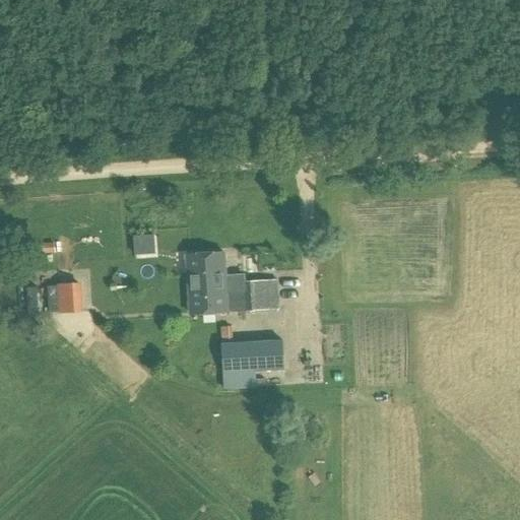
[(55,253),(54,243),(42,244),(43,254),(55,253)]
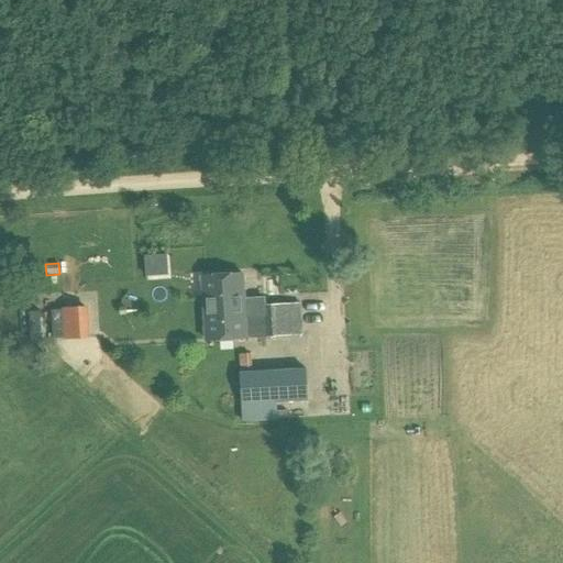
[(301,334),(299,304),(263,306),(262,302),(245,304),(243,274),(202,276),(206,340),(301,334)]
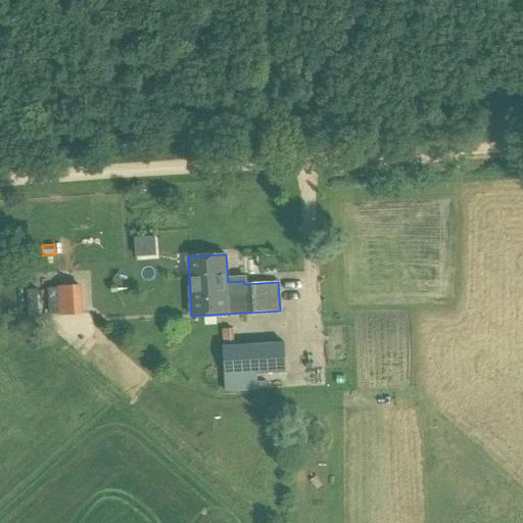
[(83,315),(81,285),(57,286),(58,314),(58,316),(83,315)]
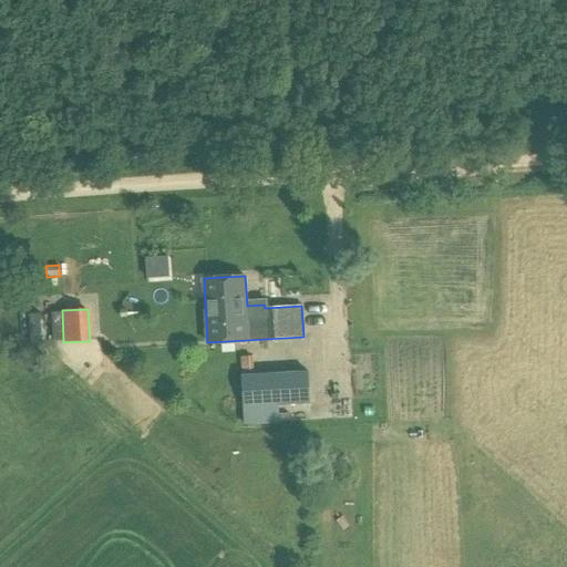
[(63,340),(62,310),(51,310),(53,341),(63,340)]
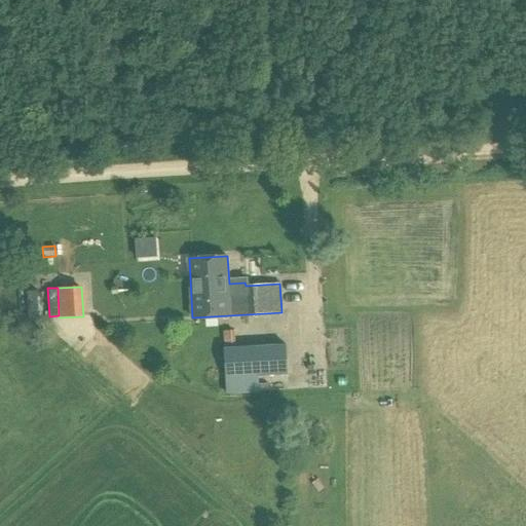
[(39,318),(37,290),(28,291),(29,318),(39,318)]
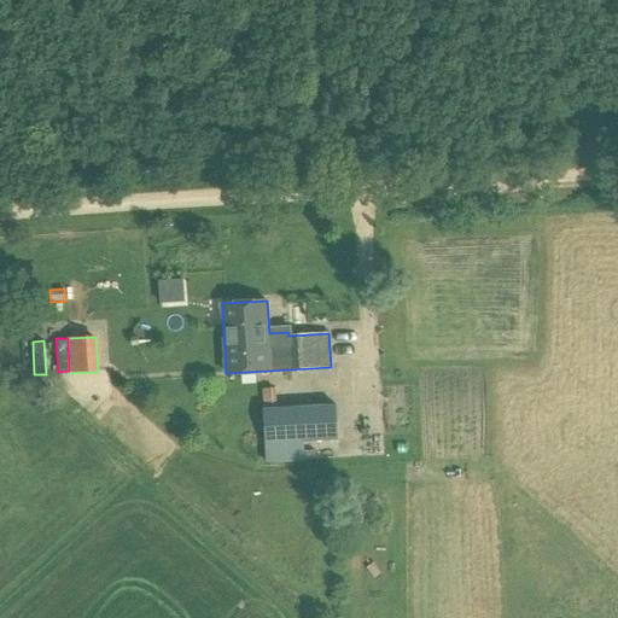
[(262,408),(266,464),(302,462),(301,444),(338,442),(336,403),(275,407),(275,389),(262,389),(263,408),(262,408)]
